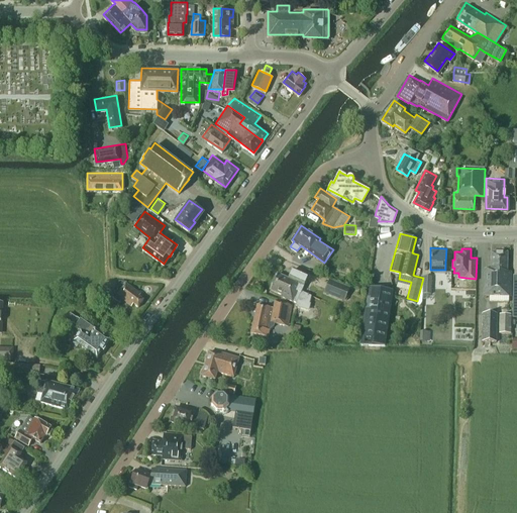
[(505,248),(502,248),(501,249),(489,248),(488,267),(485,267),(484,293),(501,294),(510,294),(511,269),(507,269),(507,249),(506,249),(505,248)]
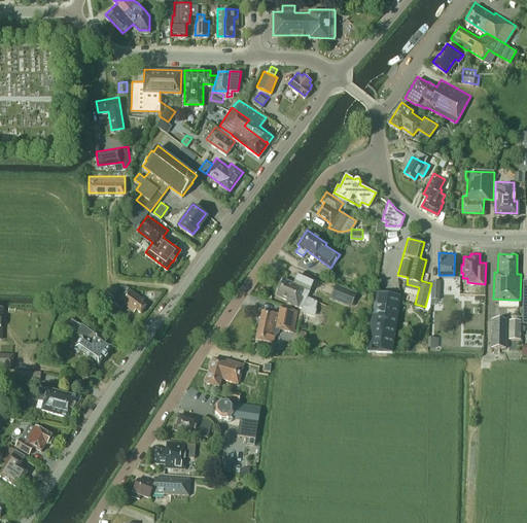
[(300,273),(295,282),(311,288),(315,280),(300,273)]
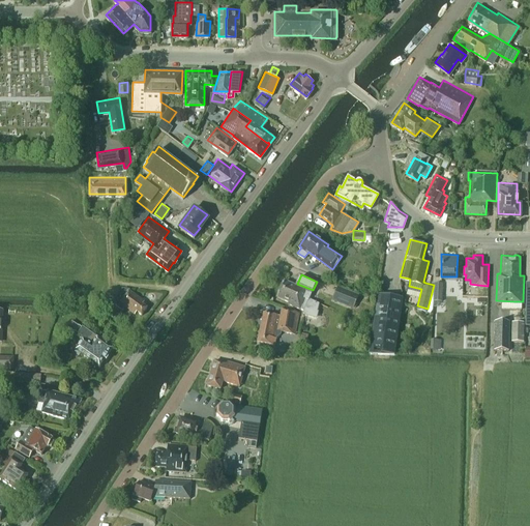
[(284,279),(276,294),(290,299),(289,301),(303,308),(303,310),(305,311),(305,312),(316,314),(319,300),(310,296),(313,290),(297,284),(284,279)]
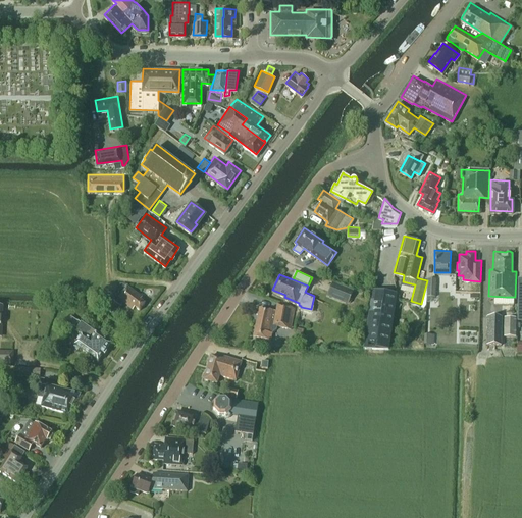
[(126,282),(120,281),(110,296),(120,303),(123,300),(133,307),(135,304),(140,308),(145,300),(140,297),(142,295),(126,282)]
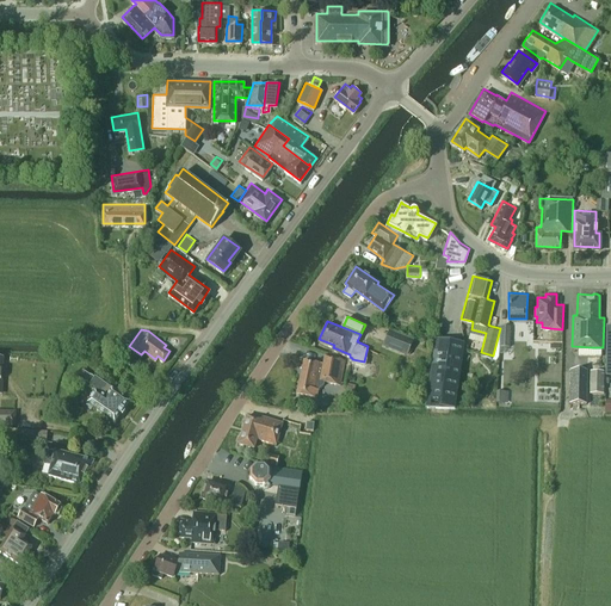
[(413,339),(390,329),(384,342),(407,352),(413,339)]
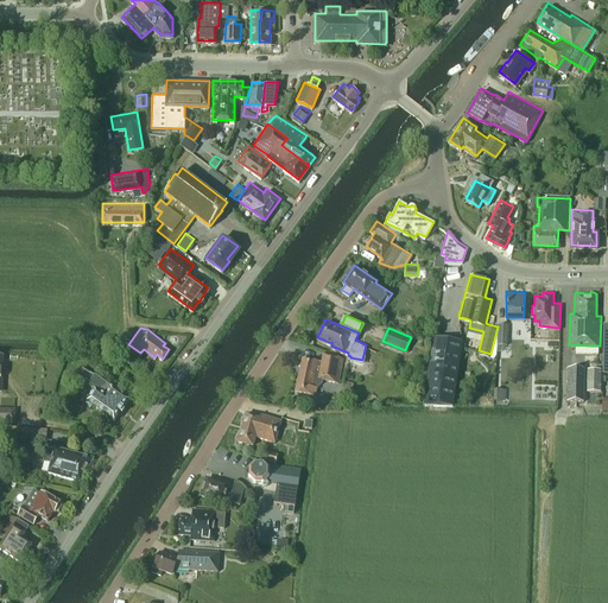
[(462,338),(434,335),(424,401),(453,402),(462,338)]
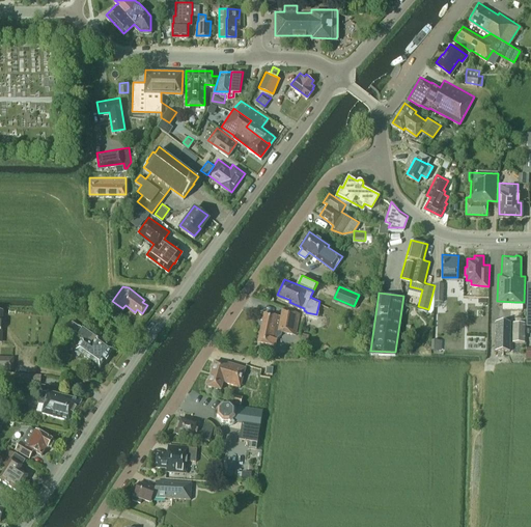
[(299,311),(282,307),(281,314),(264,310),(258,340),(275,343),(277,336),(282,333),(282,330),(295,332),(299,311)]
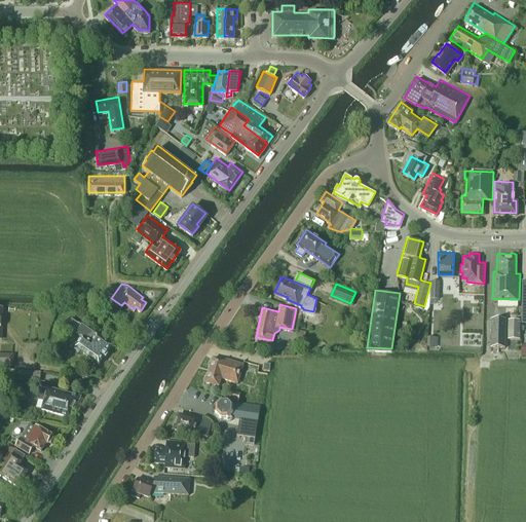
[(71,315),(67,322),(77,329),(81,332),(80,334),(81,335),(74,345),(76,346),(75,347),(78,350),(79,348),(99,362),(111,344),(81,323),(81,324),(71,315)]
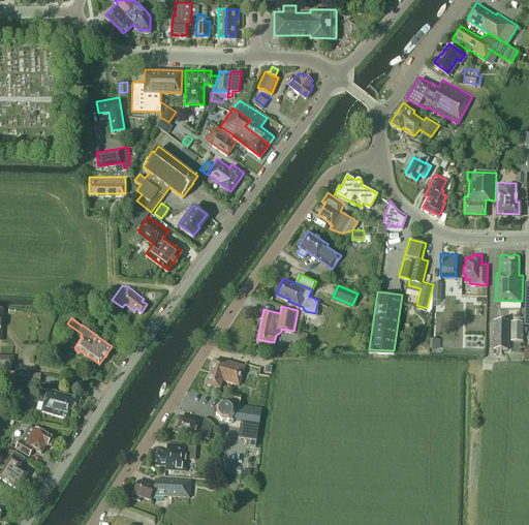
[(508,319),(494,318),(493,347),(507,347),(508,319)]
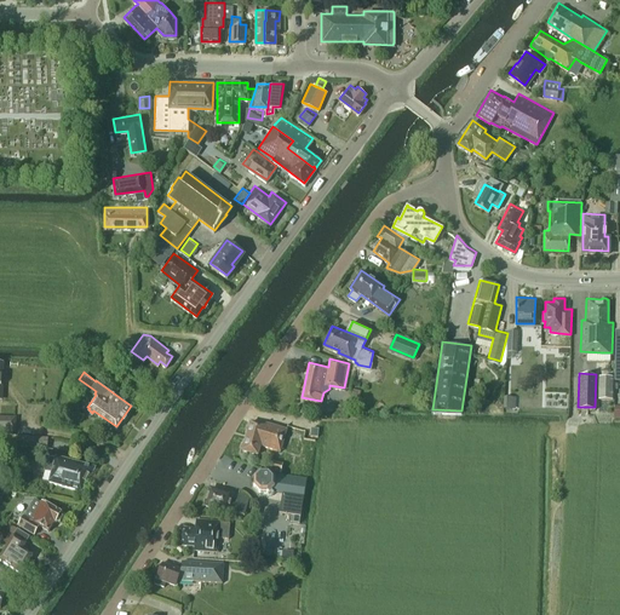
[(613,374),(600,373),(598,397),(612,397),(613,374)]
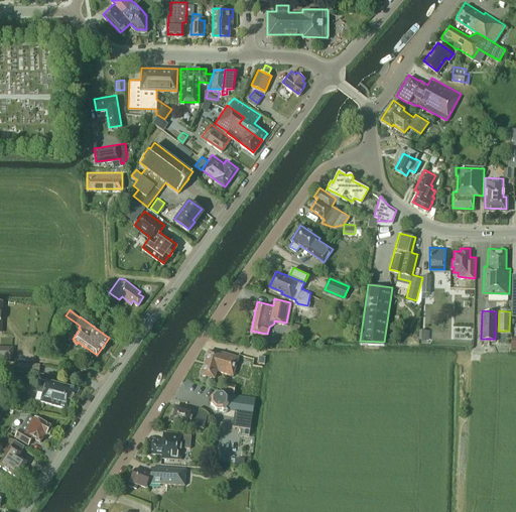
[(422,327),(421,336),(430,336),(430,327),(422,327)]
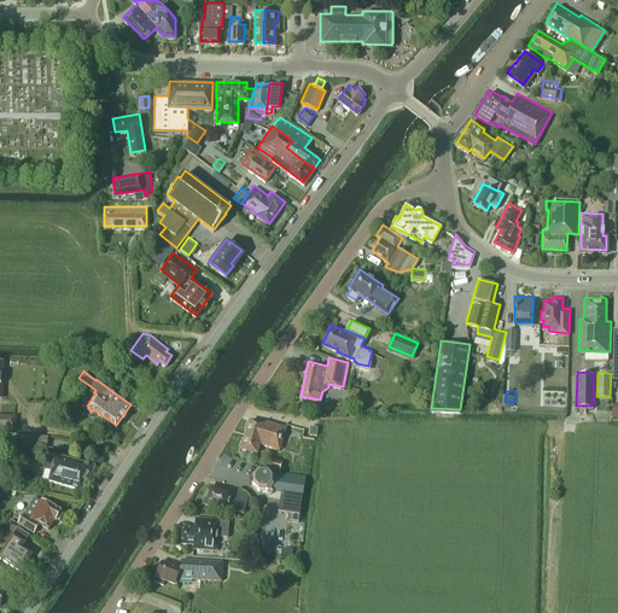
[(0,410),(0,425),(16,426),(17,412),(0,410)]
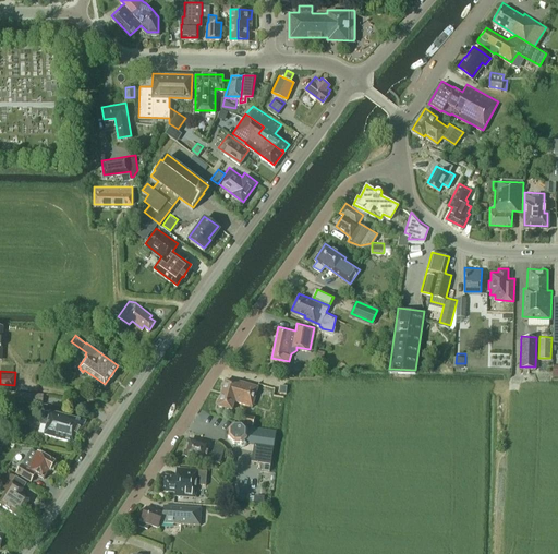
[(239,381),(226,377),(218,404),(232,407),(234,398),(252,404),(258,384),(239,378),(239,381)]
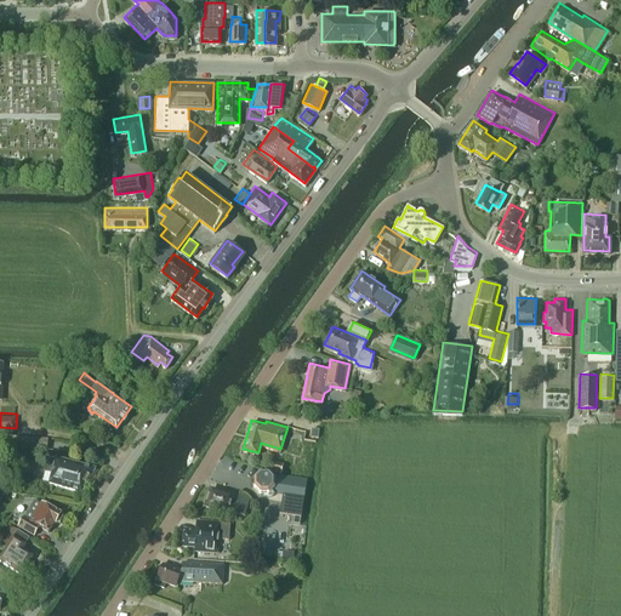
[(49,435),(17,433),(17,444),(47,446),(49,435)]
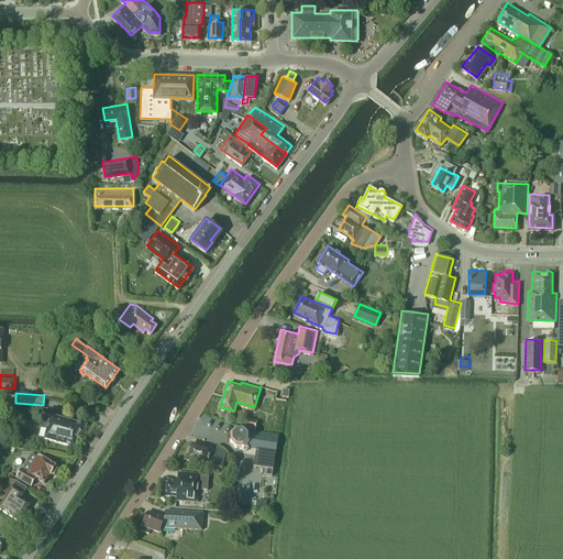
[(51,413),(45,412),(42,425),(47,426),(44,436),(74,444),(86,422),(51,413)]
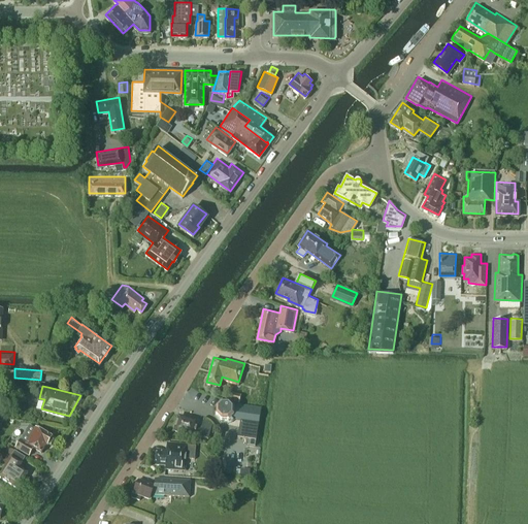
[(230,398),(238,400),(241,392),(232,390),(230,398)]
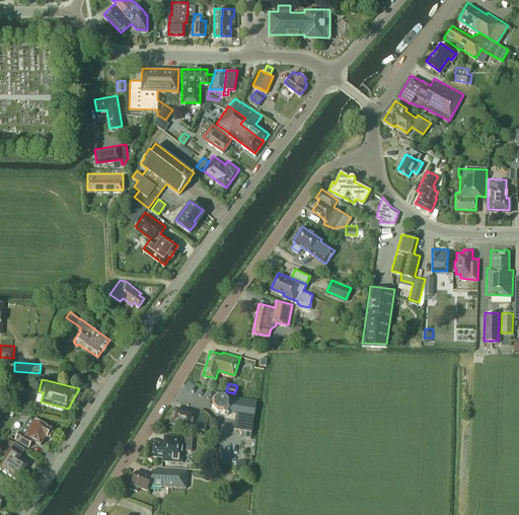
[(212,398),(212,405),(213,407),(217,411),(218,412),(224,412),(226,412),(226,411),(227,413),(231,410),(236,411),(233,427),(244,429),(243,434),(250,435),(254,414),(256,398),(227,393),(225,392),(219,392),(217,392),(213,396),(212,398)]
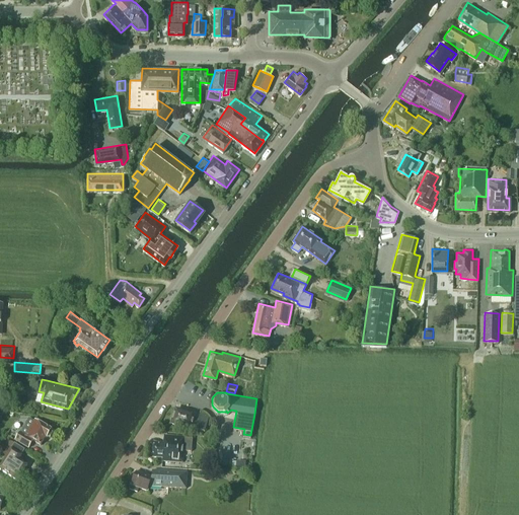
[(194,413),(176,407),(171,421),(191,427),(191,424),(199,426),(199,427),(206,429),(210,416),(206,412),(201,410),(199,417),(193,415),(194,413)]
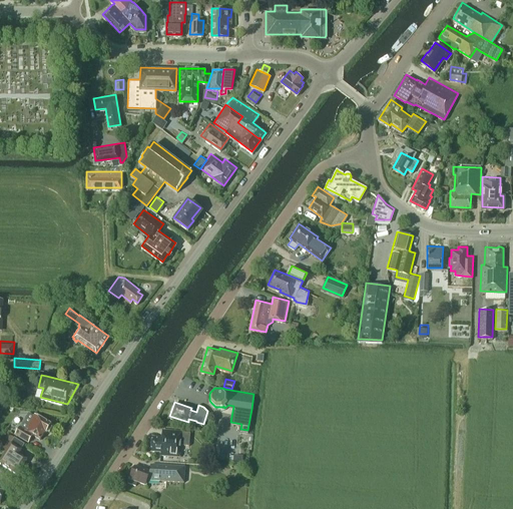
[(20,425),(15,432),(28,440),(32,433),(40,437),(44,430),(46,430),(49,429),(52,425),(51,422),(34,412),(34,413),(28,410),(20,425)]
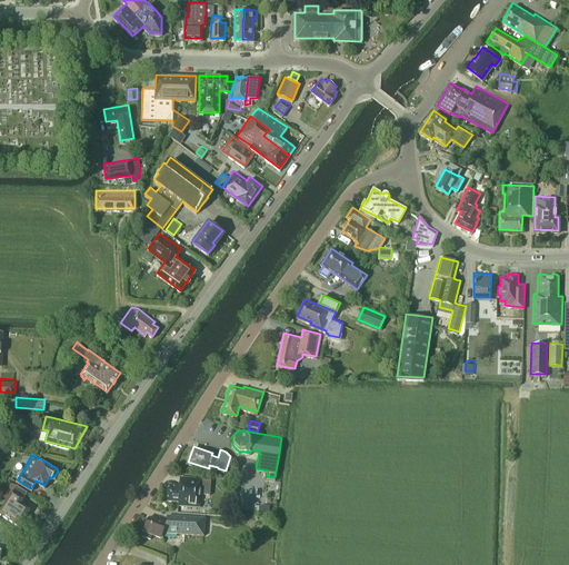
[(211,477),(181,474),(180,483),(170,483),(168,497),(179,498),(179,502),(199,503),(200,492),(210,493),(211,477)]
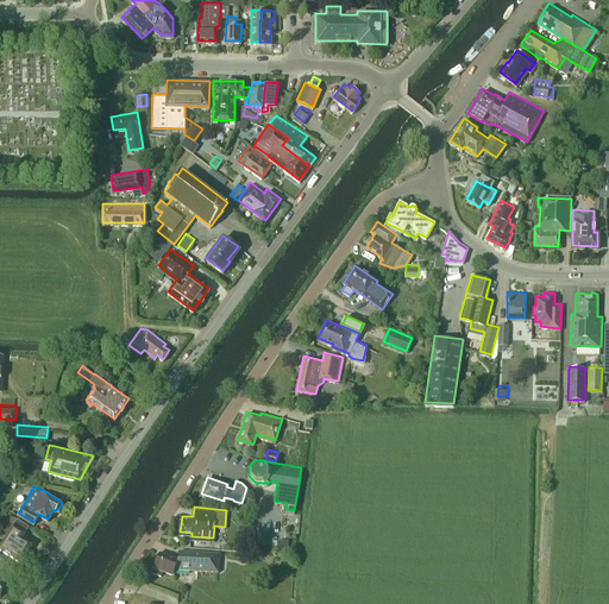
[(1,527),(8,532),(18,517),(11,513),(1,527)]
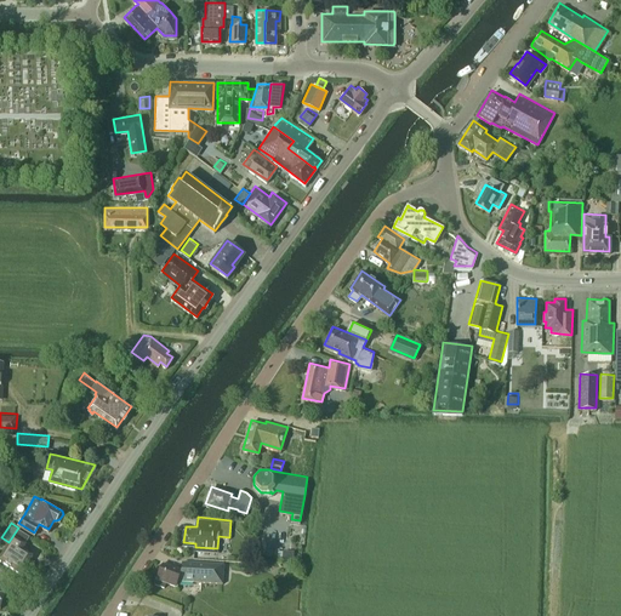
[(18,528),(9,542),(0,554),(0,558),(21,571),(26,570),(28,566),(27,562),(33,553),(22,547),(26,542),(26,541),(29,535),(18,528)]
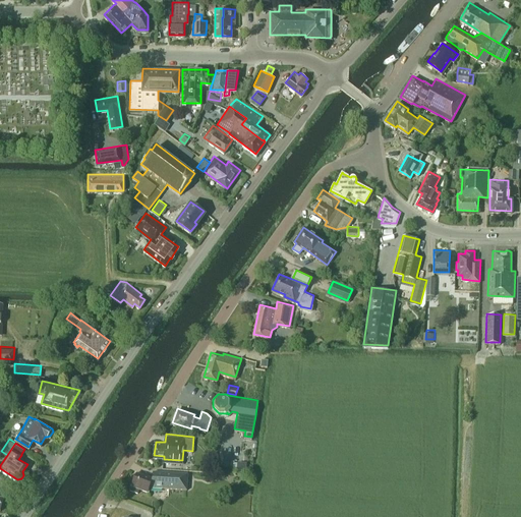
[(188,471),(154,469),(153,476),(137,470),(134,477),(133,476),(131,481),(132,481),(130,487),(137,491),(139,486),(149,490),(151,484),(187,486),(188,471)]
